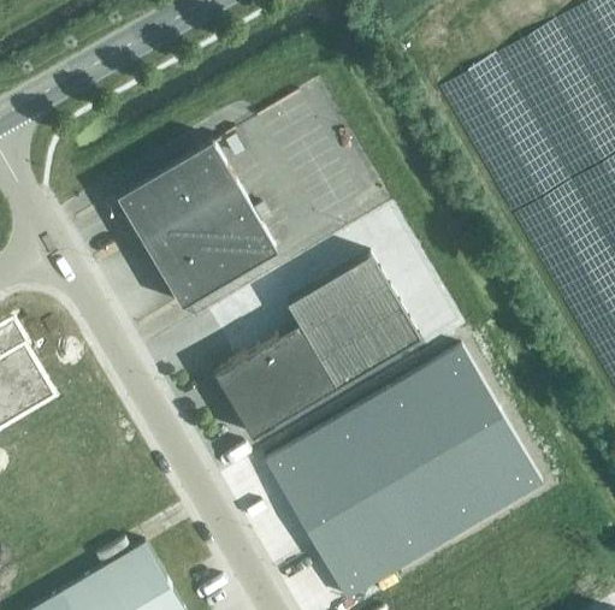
[(214,144),(213,142),(118,197),(124,209),(160,272),(181,307),(187,303),(277,252),(214,144)]
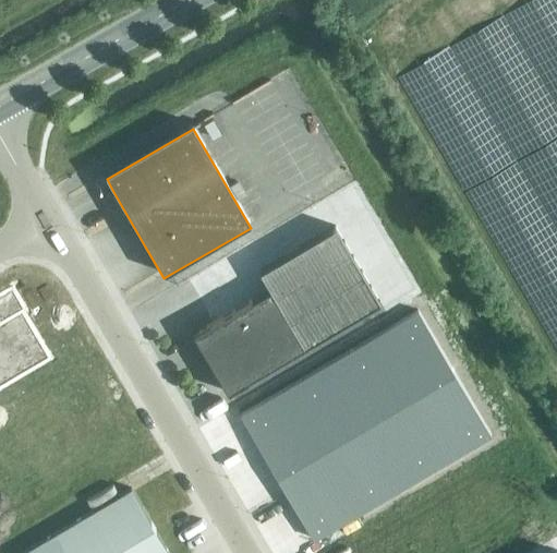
[(0,394),(51,365),(24,317),(27,315),(13,292),(0,299),(0,394)]
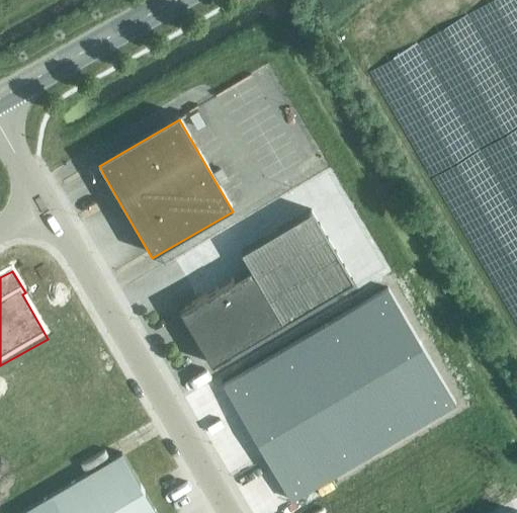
[(178,314),(209,367),(281,327),(250,272),(178,314)]
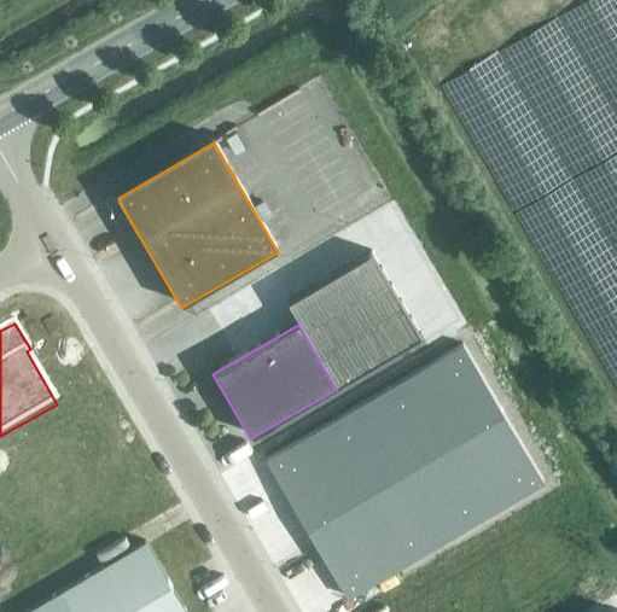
[(464,349),(267,465),(348,602),(545,488),(464,349)]
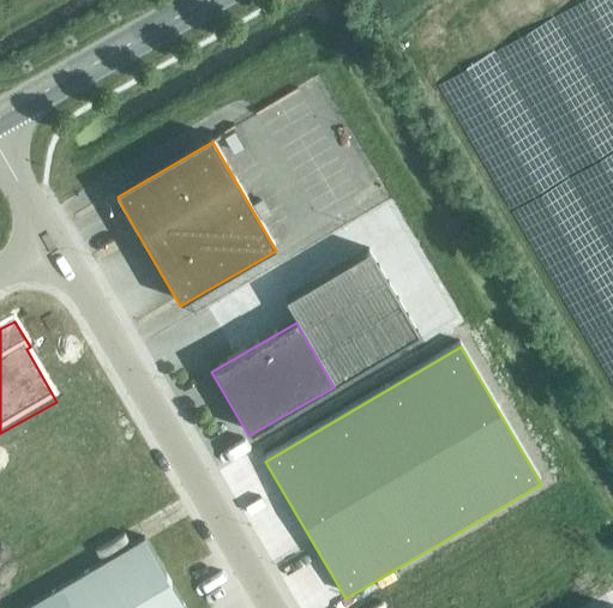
[(184,607),(144,541),(31,607),(184,607)]
